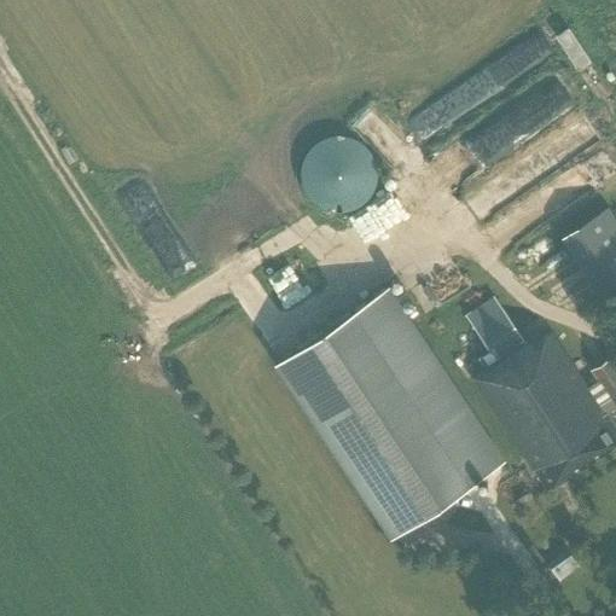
[(452,121),(557,56),(544,33),(452,89),(457,99),(443,108),(452,121)]
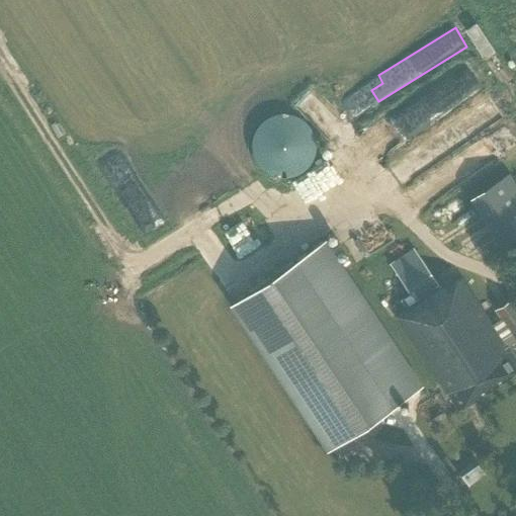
[(297,102),(314,117),(325,106),(309,90),(297,102)]
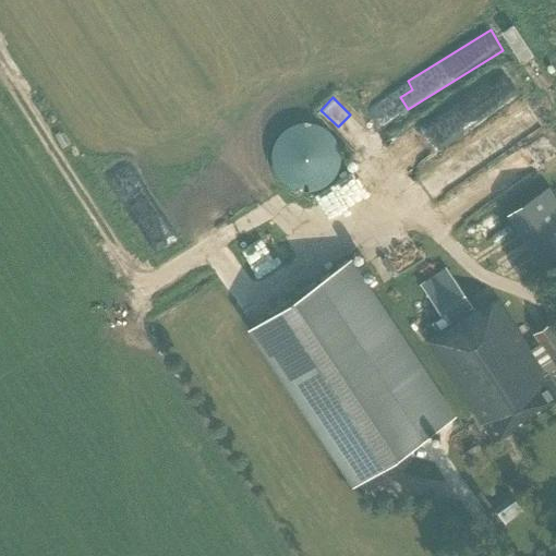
[(510,200),(555,166),(555,161),(534,135),(535,135),(523,120),(473,159),(482,170),(462,185),(480,208),(504,190),(510,200)]
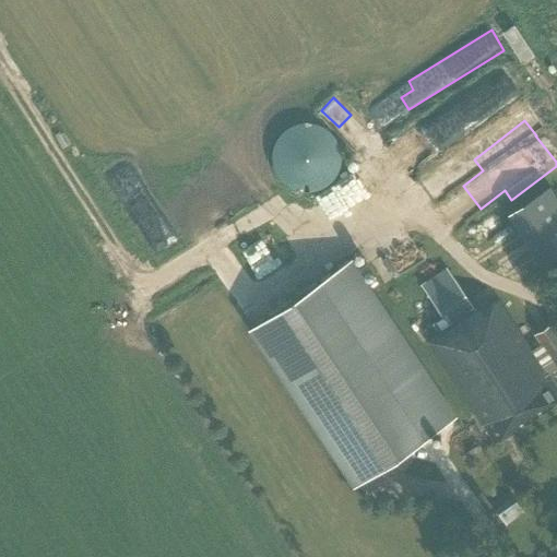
[(342,152),(340,145),(336,139),(332,134),(328,130),(321,127),(315,125),(308,123),(301,125),(295,127),(288,130),(283,134),(279,139),(275,145),(273,152),(273,158),(273,165),(275,172),(279,178),(283,184),(288,188),(295,191),(301,192),(308,193),(315,192),(321,191),(328,188),(332,184),(336,178),(340,172),(342,165),(343,158),(342,152)]
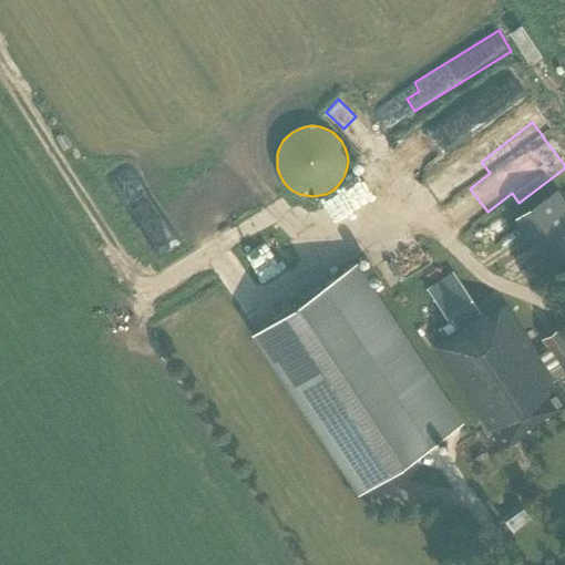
[(516,219),(551,271),(564,262),(564,198),(560,191),(516,219)]
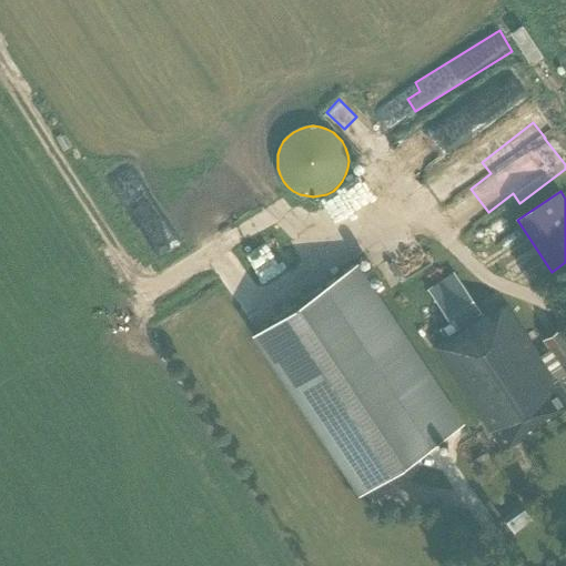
[(462,427),(356,269),(256,334),(362,493),(462,427)]
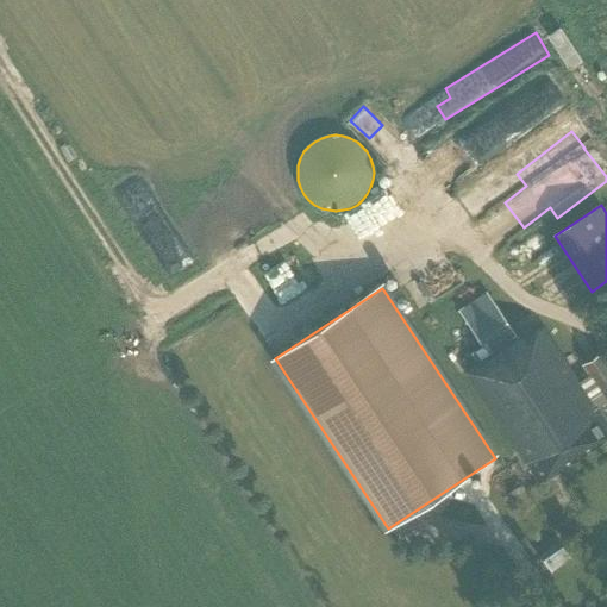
[(543,486),(606,442),(606,419),(600,408),(606,404),(606,357),(605,355),(586,368),(604,395),(593,404),(544,331),(526,343),(523,339),(520,340),(500,311),(471,330),(492,360),(468,375),(543,486)]
